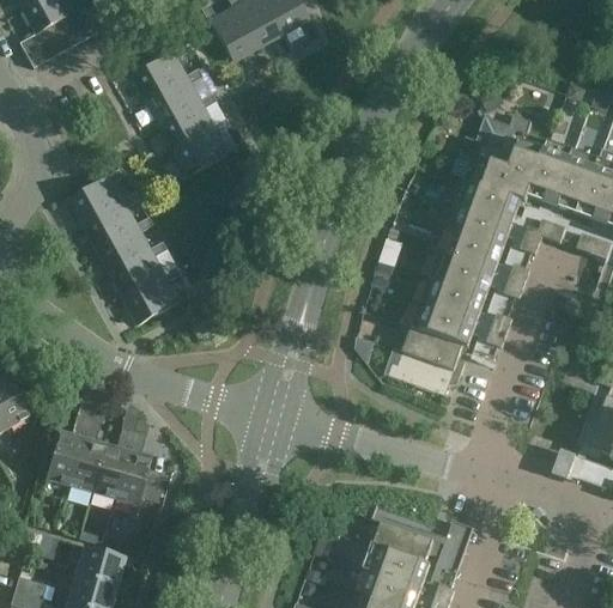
[(70,14),(73,12),(66,0),(36,0),(22,8),(36,34),(44,29),(56,22),(70,14)]
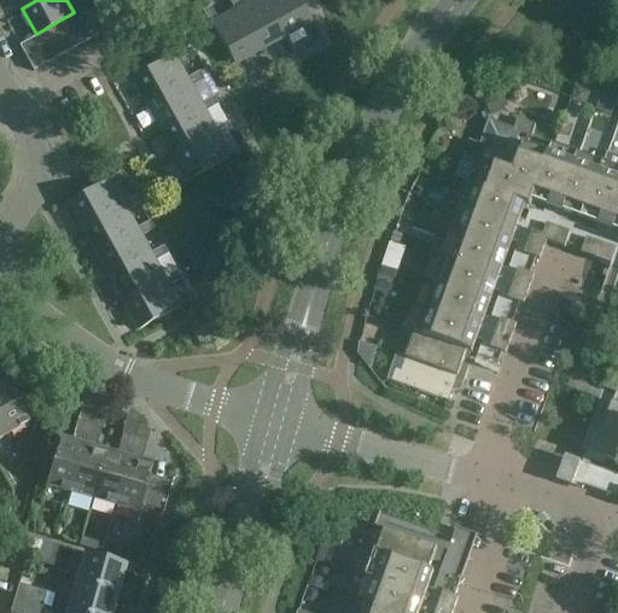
[(229,0),(235,10),(238,9),(260,48),(285,34),(264,0),(254,0),(244,5),(242,0),(229,0)]
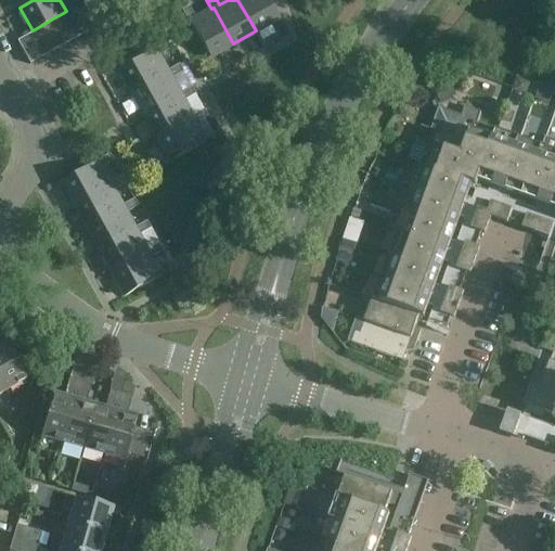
[(237,0),(256,30),(278,17),(268,0),(237,0)]
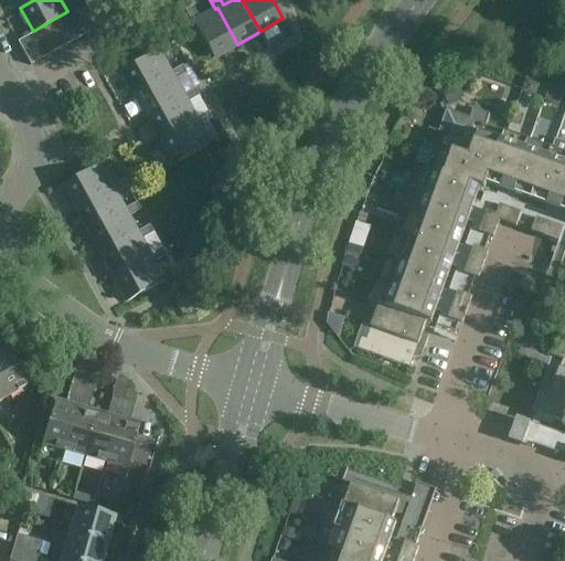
[(215,57),(237,44),(217,8),(215,9),(201,17),(193,4),(185,9),(193,22),(194,21),(215,57)]
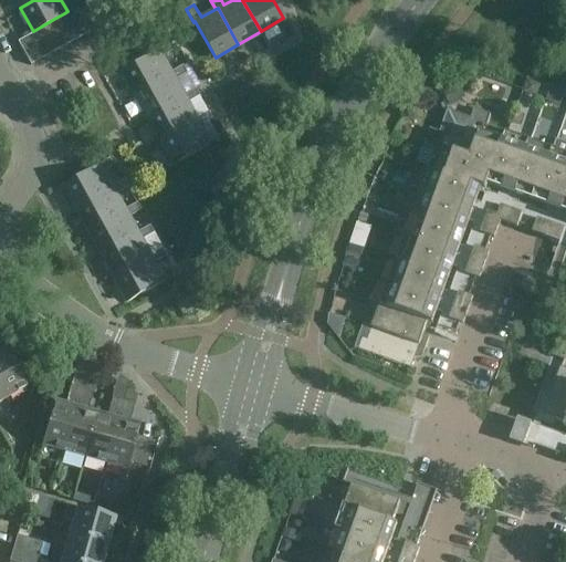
[(64,13),(77,37),(88,31),(75,8),(67,11),(64,13)]
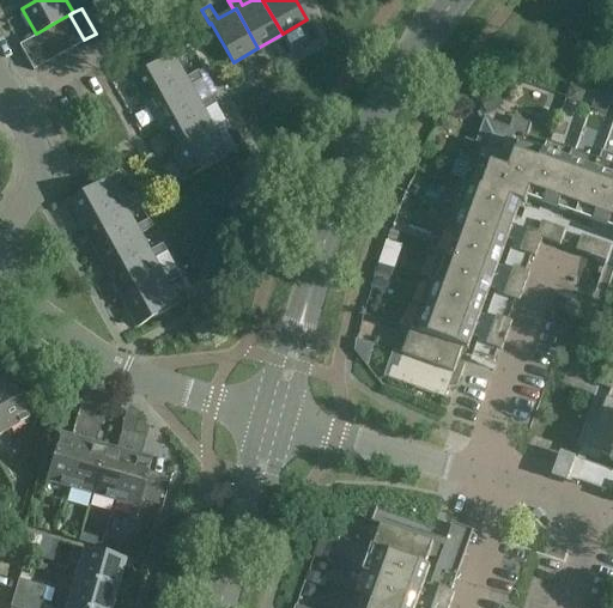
[(71,47),(84,40),(70,14),(56,22),(71,47)]
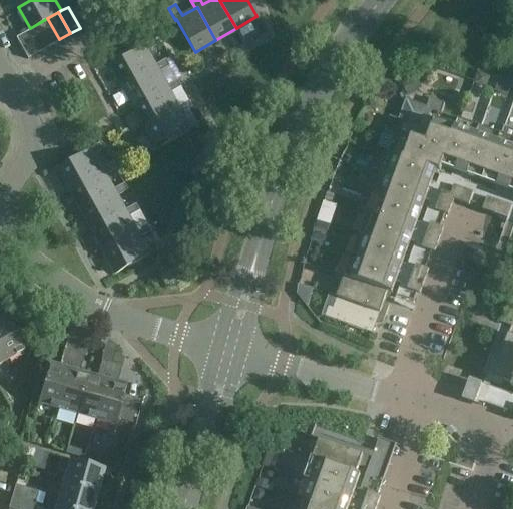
[(48,45),(59,39),(47,18),(37,24),(48,45)]
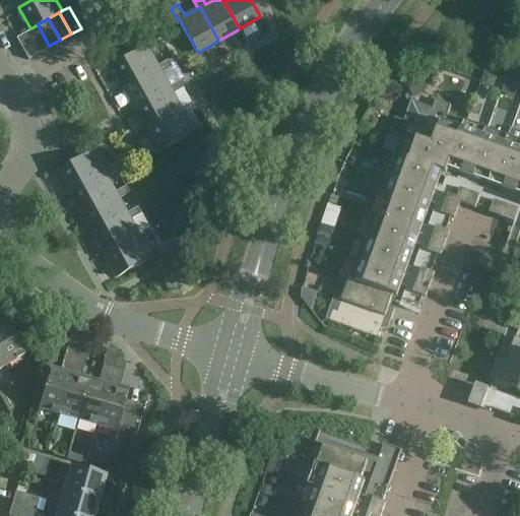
[(39,52),(49,46),(38,24),(30,28),(26,30),(39,52)]
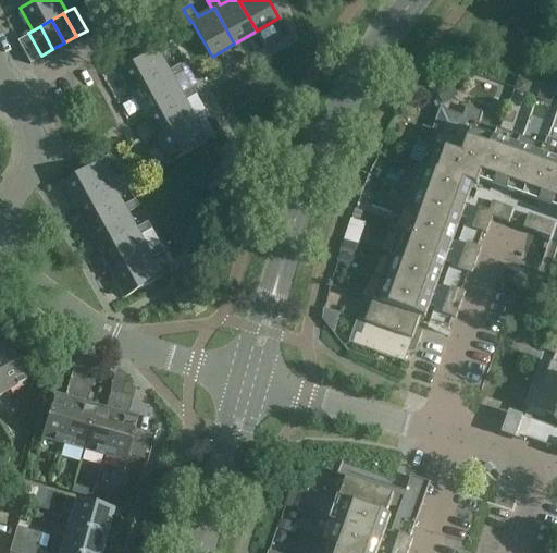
[(29,62),(41,56),(28,33),(17,39),(29,62)]
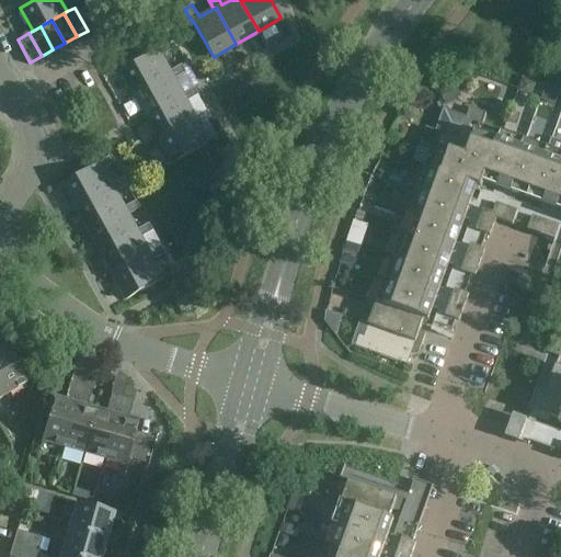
[(132,93),(181,65),(181,63),(167,70),(155,48),(117,69),(132,93)]
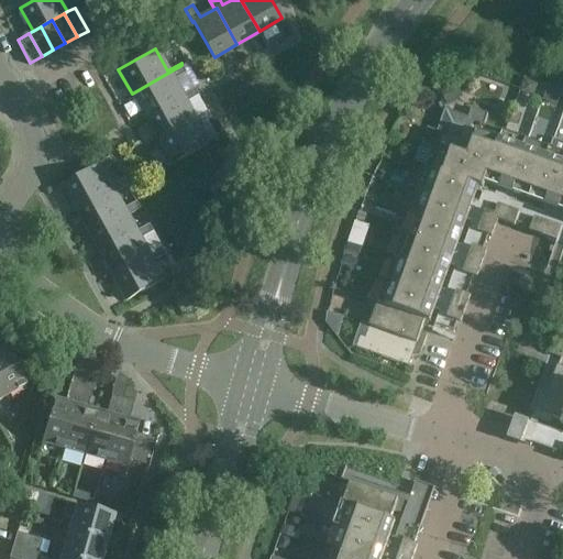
[(145,117),(195,88),(194,86),(180,92),(172,77),(185,70),(181,65),(132,94),(145,117)]
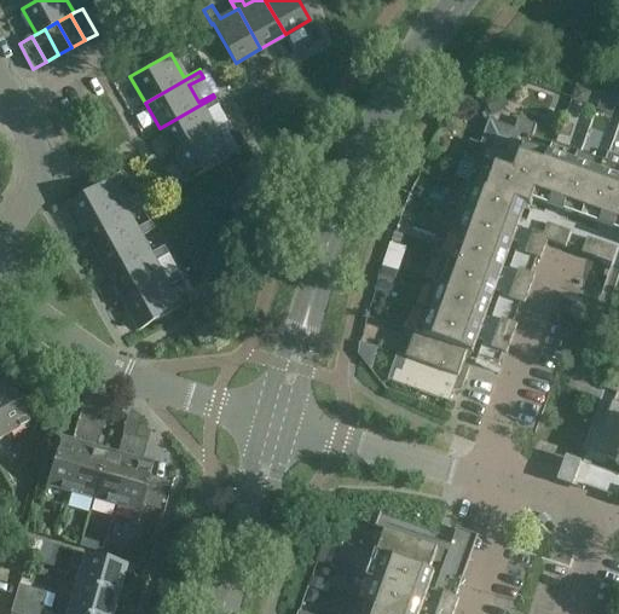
[(572,97),(582,102),(588,98),(591,88),(578,84),(572,97)]
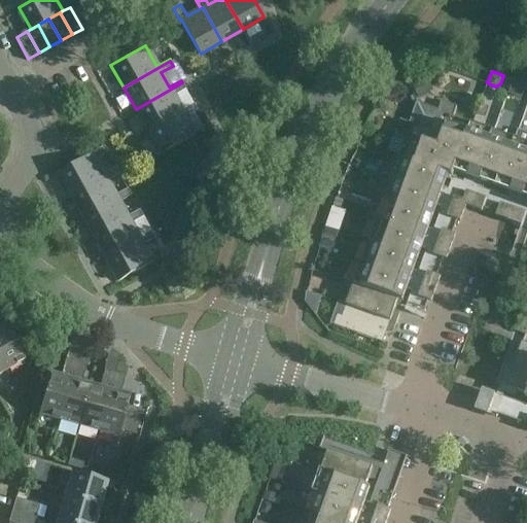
[(428,75),(413,82),(418,95),(433,89),(428,75)]
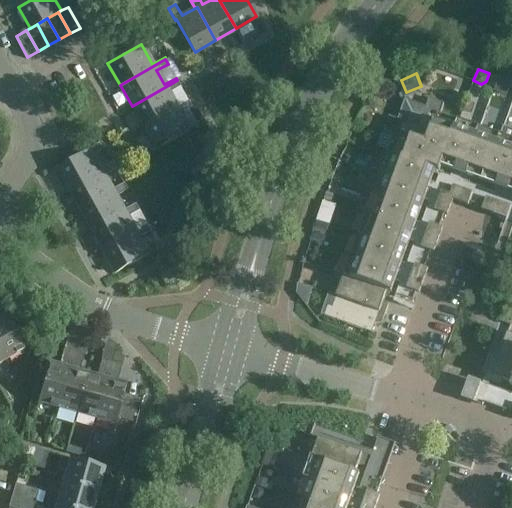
[(506,93),(511,80),(498,76),(494,88),(506,93)]
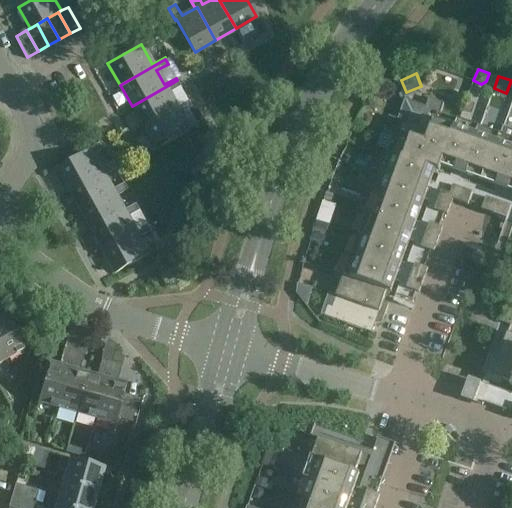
[(144,127),(189,101),(187,98),(176,105),(168,91),(180,84),(177,80),(132,106),(144,127)]
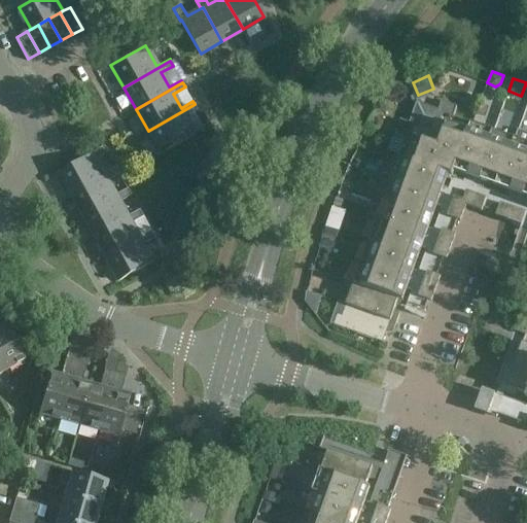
[(526,130),(518,127),(515,138),(453,116),(457,104),(442,98),(438,106),(417,99),(410,119),(401,117),(395,133),(394,133),(389,148),(400,152),(354,280),(352,284),(342,315),(337,313),(332,323),(382,342),(386,332),(391,332),(398,315),(392,313),(398,298),(402,286),(407,287),(413,272),(409,270),(418,242),(423,244),(428,231),(423,229),(433,202),(437,204),(443,188),(438,187),(447,164),(468,172),(466,177),(481,182),(483,177),(512,187),(511,193),(526,199),(526,196),(526,130)]
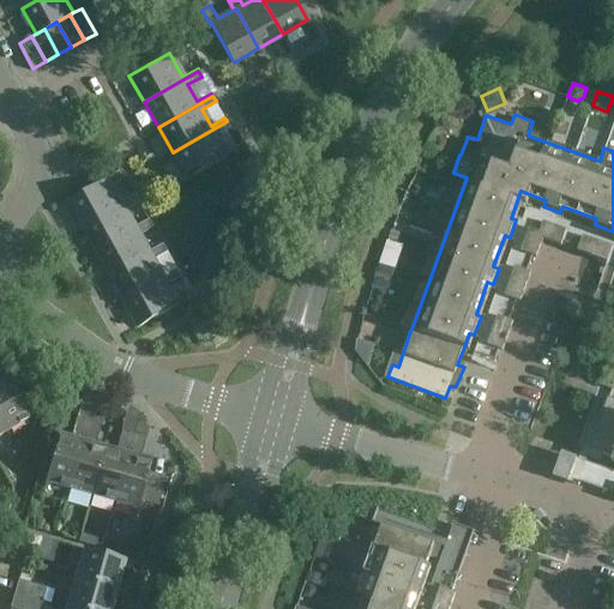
[(227,121),(173,152),(187,178),(228,156),(215,134),(229,126),(227,121)]
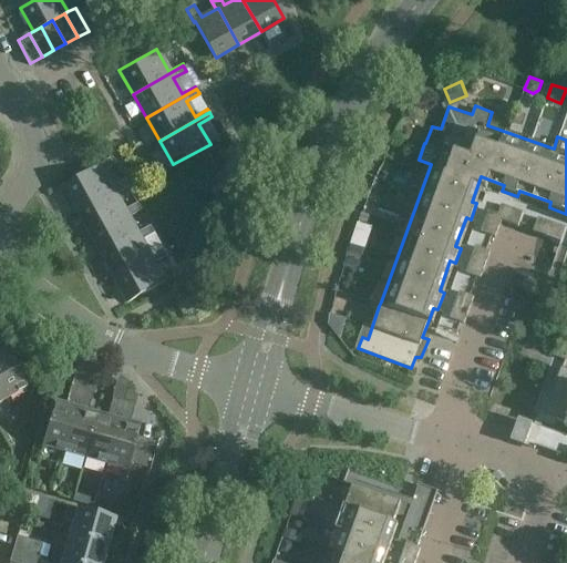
[(62,185),(75,208),(125,181),(124,180),(112,186),(103,171),(115,165),(111,156),(98,164),(99,165),(62,185)]
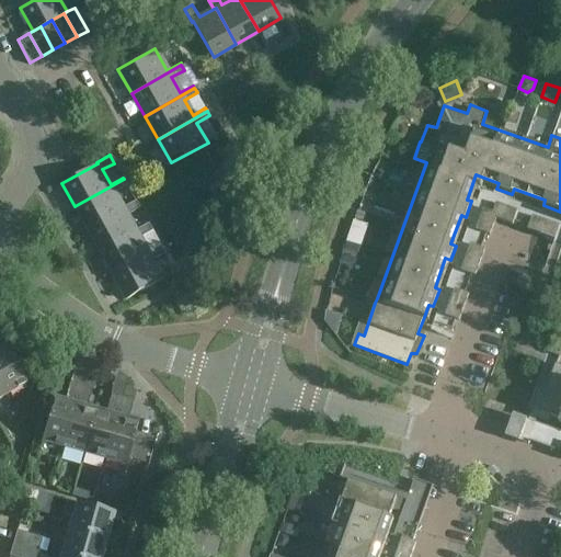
[(126,184),(124,179),(75,206),(87,229),(136,202),(135,200),(124,206),(115,192),(126,184)]
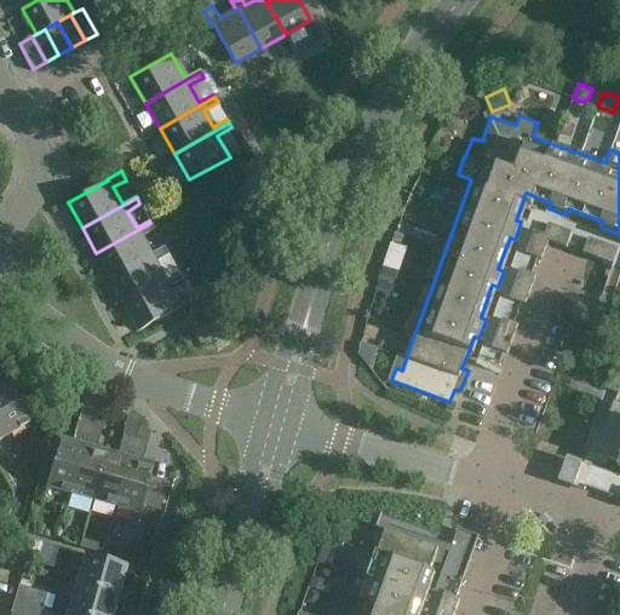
[(549,239),(555,223),(547,220),(543,231),(545,237),(549,239)]
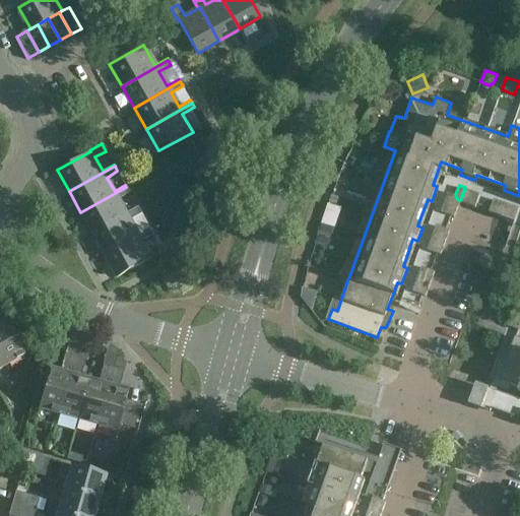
[(129,193),(126,187),(80,212),(92,233),(137,207),(137,206),(126,212),(119,199),(129,193)]
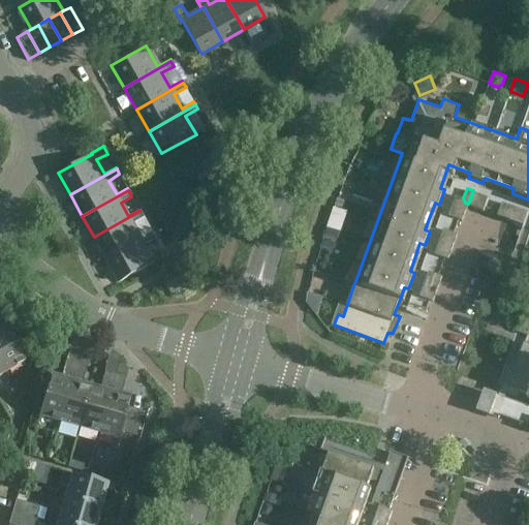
[(474,206),(479,192),(473,190),(468,204),(474,206)]
